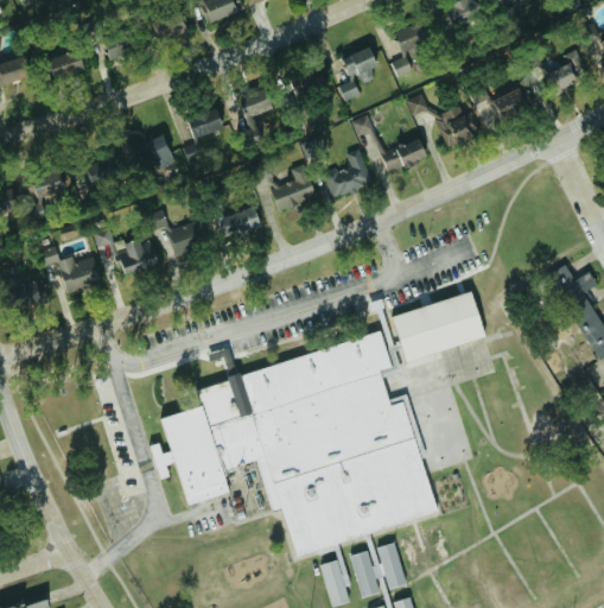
[(211,23),(245,8),(241,0),(208,0),(203,2),(211,23)]
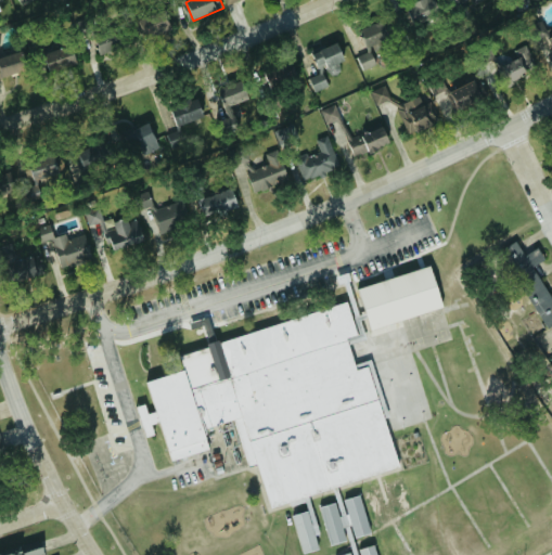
[(444,0),(414,0),(408,0),(409,21),(445,20),(444,0)]
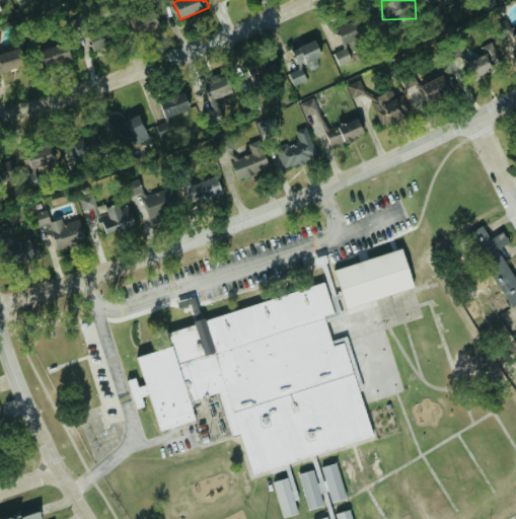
[(159,28),(154,11),(125,19),(130,36),(159,28)]
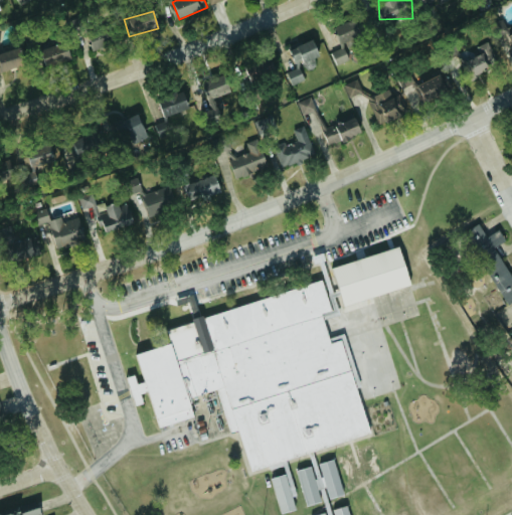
[(68,23),(74,34),(84,28),(78,18),(68,23)]
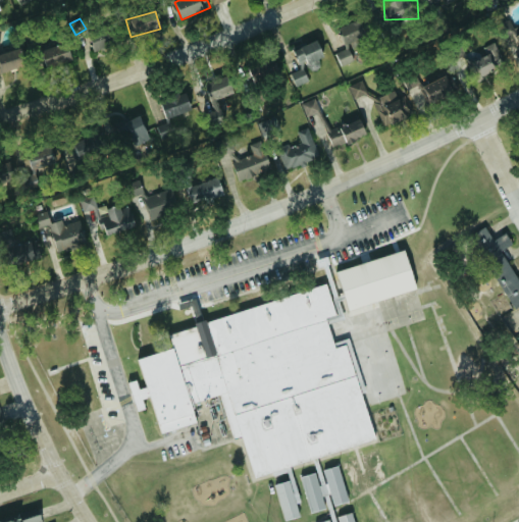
[(345,46),(367,37),(360,20),(338,29),(345,46)]
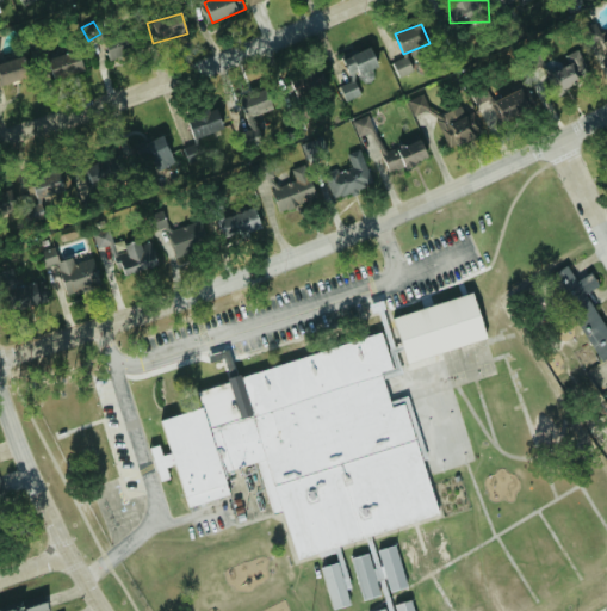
[(606,30),(592,37),(600,61),(606,59),(606,30)]
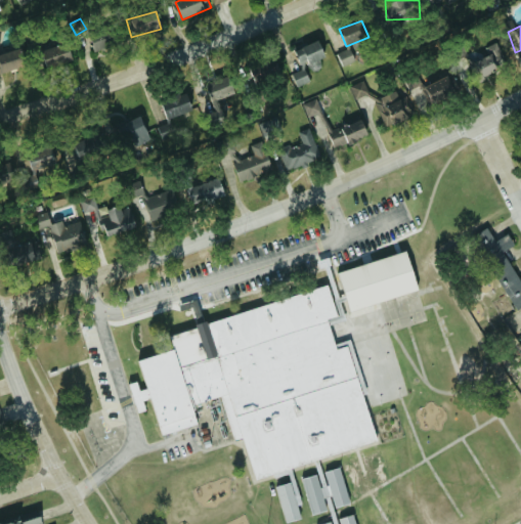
[(95,52),(114,45),(107,28),(88,35),(95,52)]
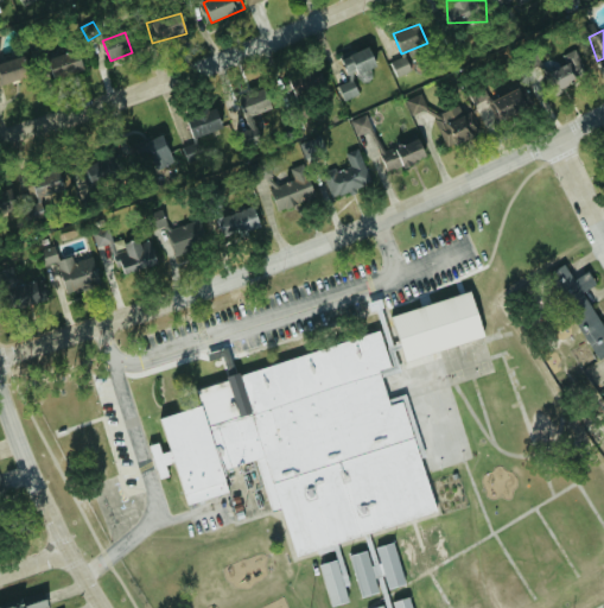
[(348,76),(376,68),(370,46),(342,56),(348,76)]
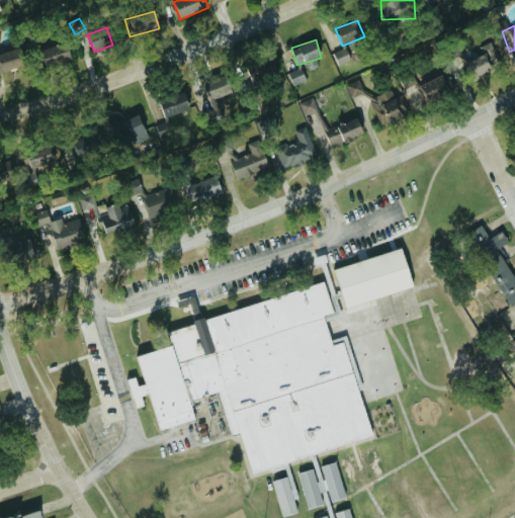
[(505,57),(492,41),(466,64),(480,79),(505,57)]
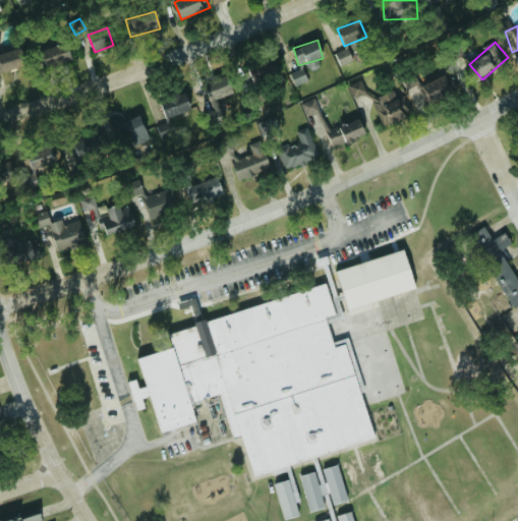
[(46,67),(71,62),(68,44),(43,49),(46,67)]
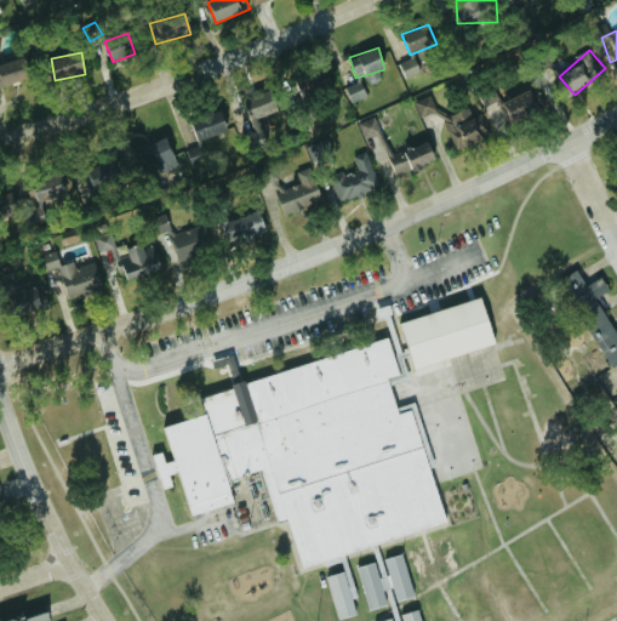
[(399,64),(407,80),(422,73),(413,56),(399,64)]
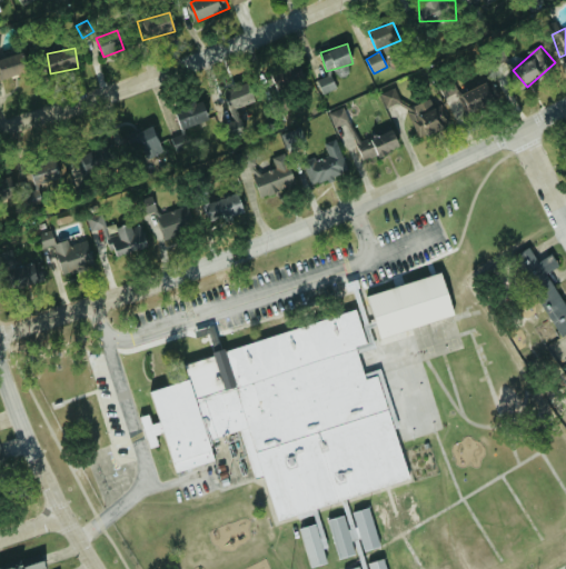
[(0,80),(28,73),(23,55),(0,60),(0,80)]
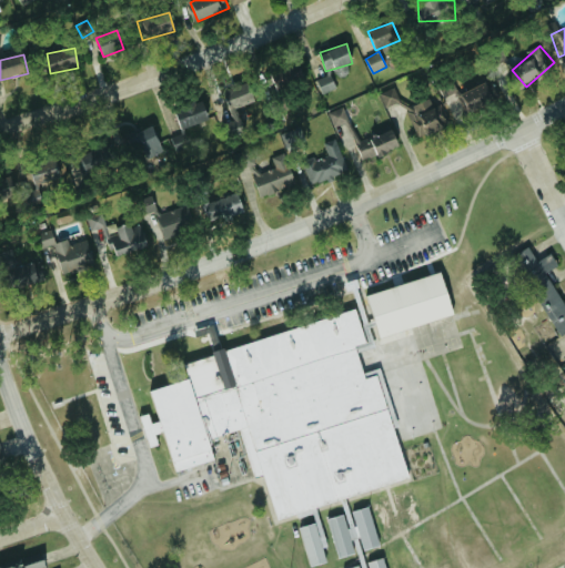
[(276,93),(304,84),(299,67),(271,74),(276,93)]
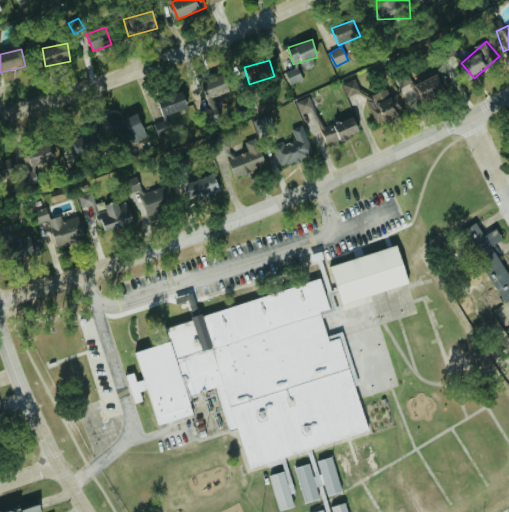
[(285,73),(291,86),(304,80),(298,67),(285,73)]
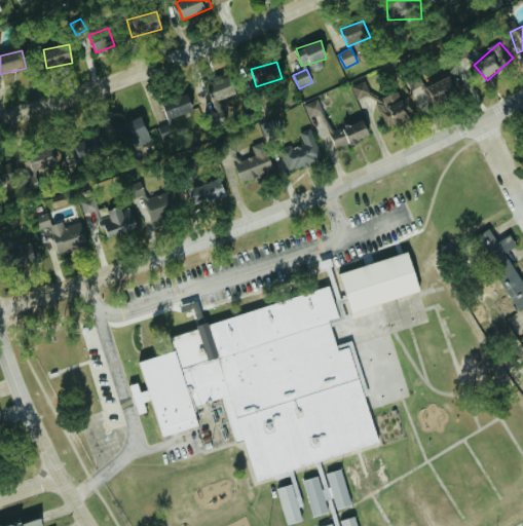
[(457,91),(449,76),(426,87),(435,104),(457,91)]
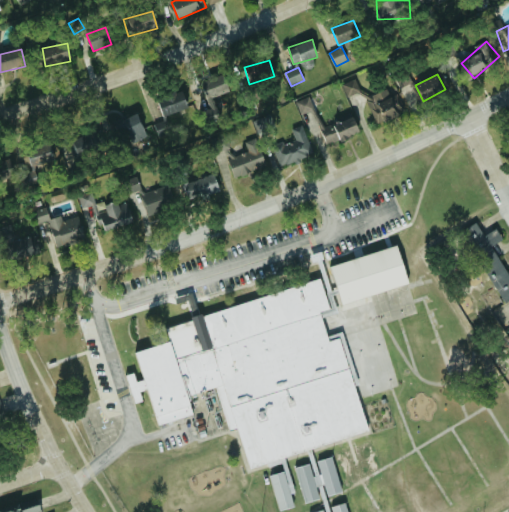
[(201,81),(208,119),(219,117),(215,96),(229,93),(226,76),(201,81)]
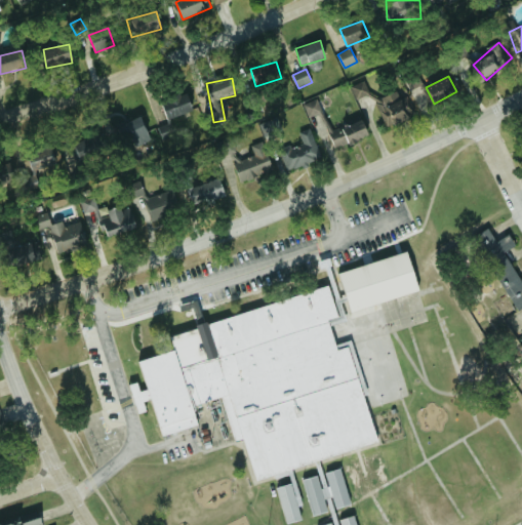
[(356,98),(370,94),(366,81),(352,85),(356,98)]
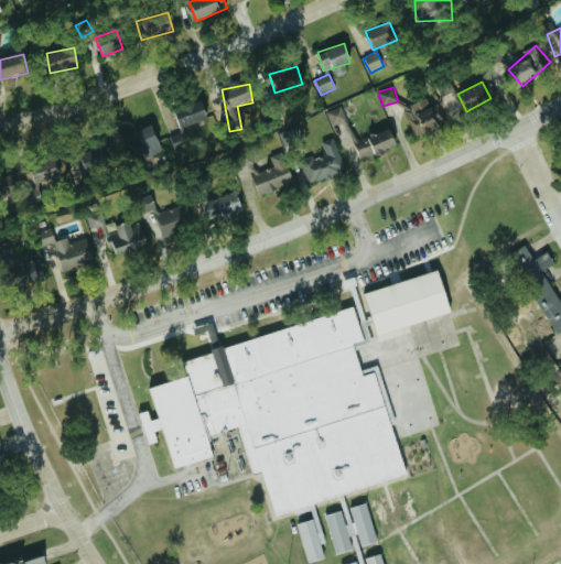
[(403,108),(417,137),(439,127),(425,97),(403,108)]
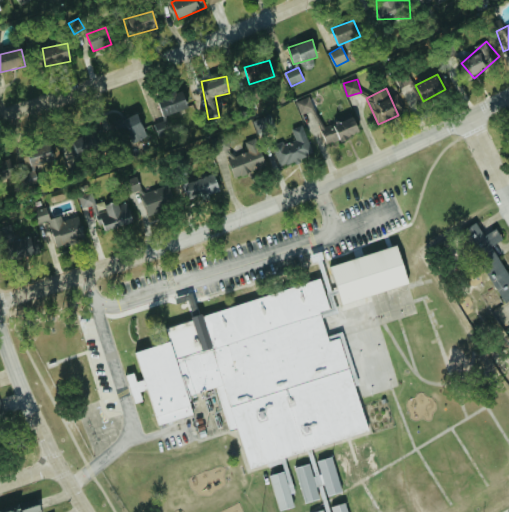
[(163,117),(188,109),(183,92),(158,99),(163,117)]
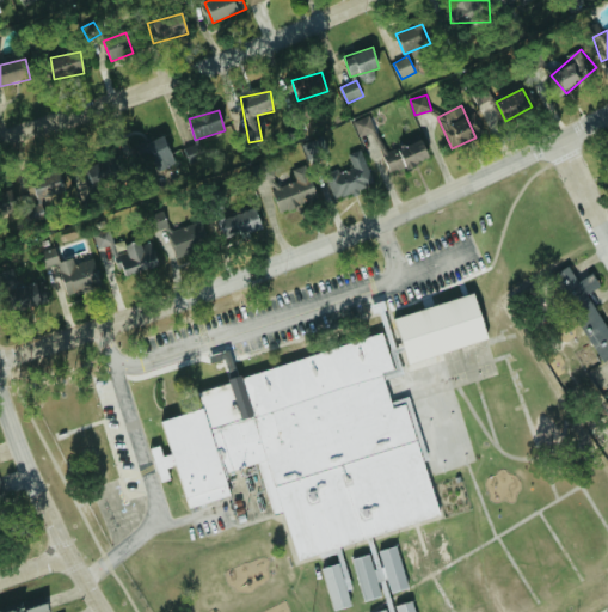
[(360,136),(375,132),(370,116),(355,121),(360,136)]
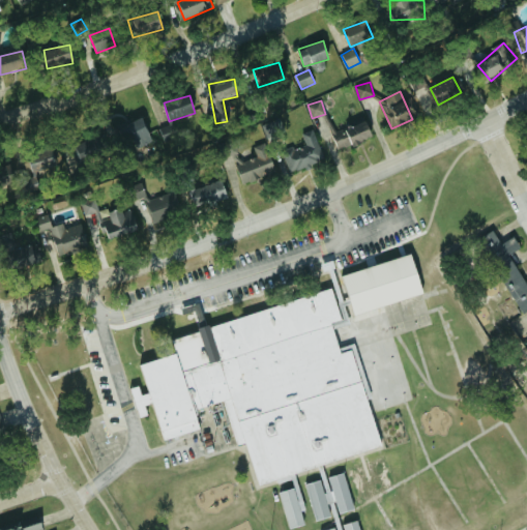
[(133,153),(154,143),(142,116),(119,126),(133,153)]
